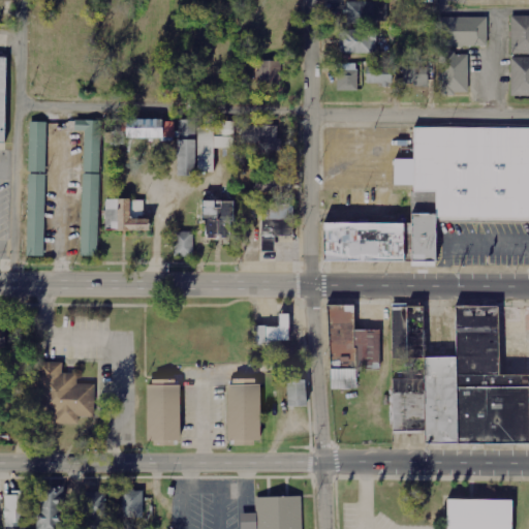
[(386,2),(346,2),(346,23),(387,23),(386,2)]
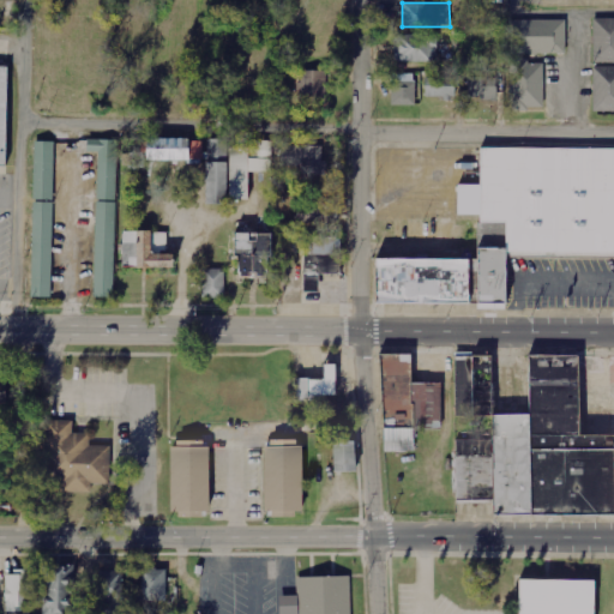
[(613,65),(613,20),(590,20),(590,65),(613,65)]
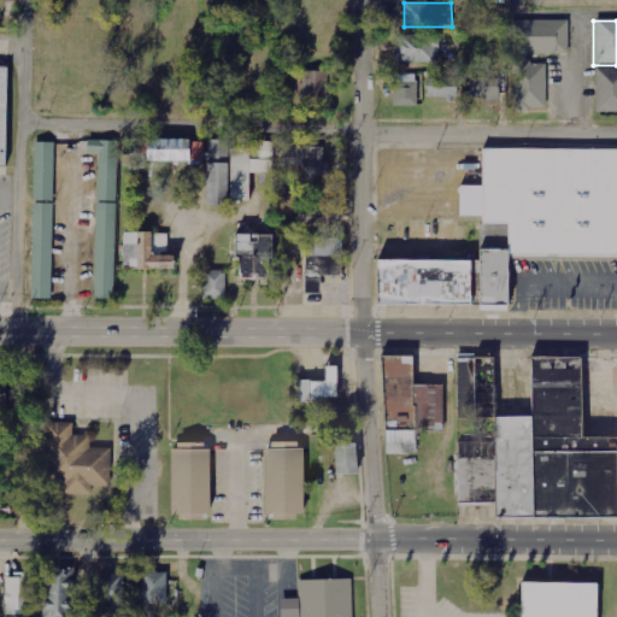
[(565,23),(511,22),(511,56),(565,56),(565,23)]
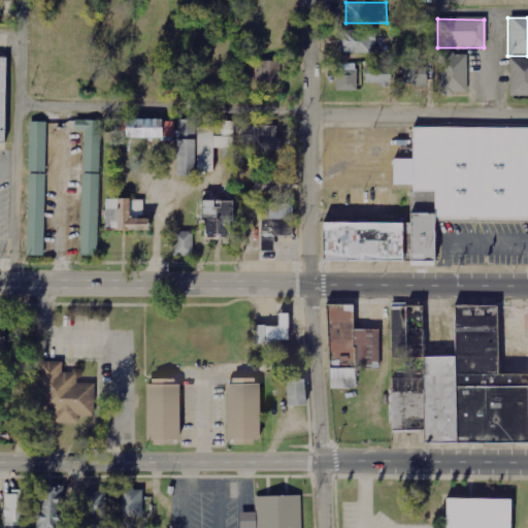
[(339,30),(338,53),(376,54),(376,30),(339,30)]
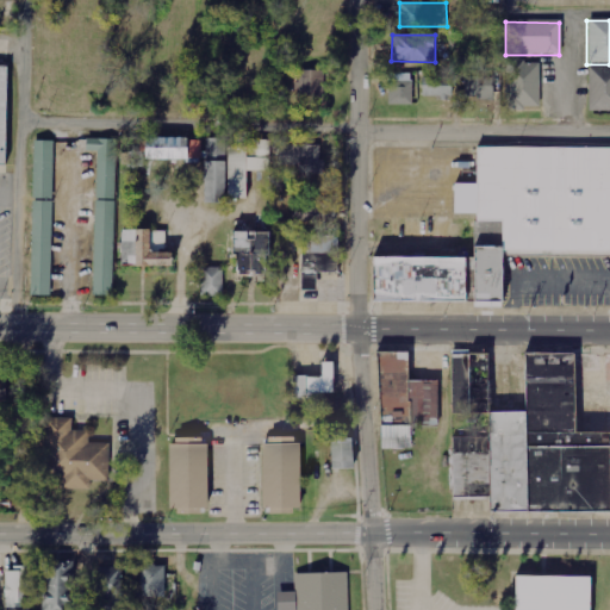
[(537,66),(504,66),(504,112),(537,112),(537,66)]
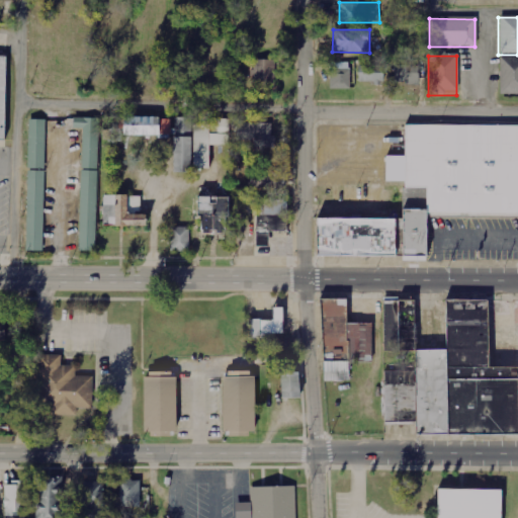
[(517,59),(498,59),(498,96),(517,96),(517,59)]
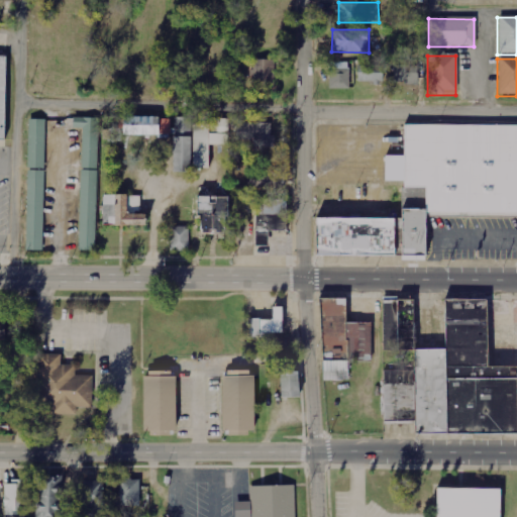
[(275,60),(252,60),(252,86),(275,86),(275,60)]
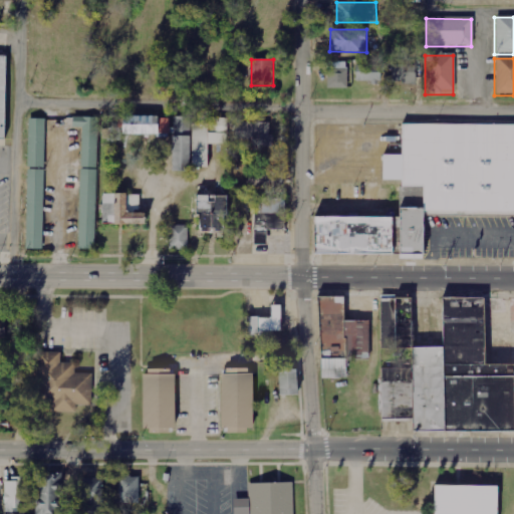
[(328,88),(347,88),(347,61),(328,61),(328,88)]
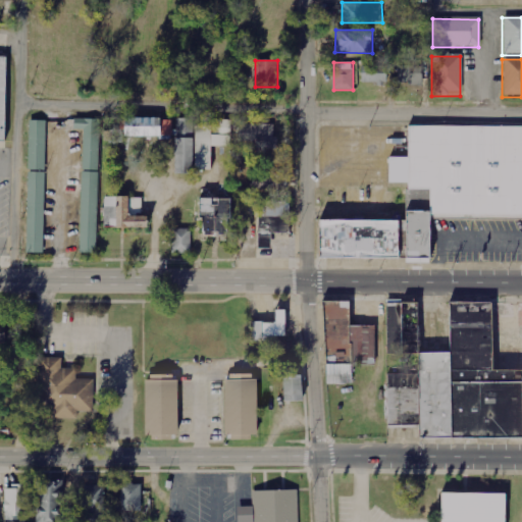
[(361,83),(386,84),(387,65),(362,65),(361,83)]
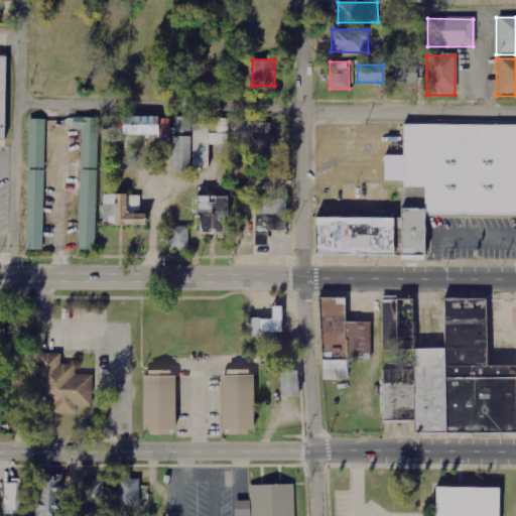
[(393,83),(418,82),(417,65),(393,65),(393,83)]
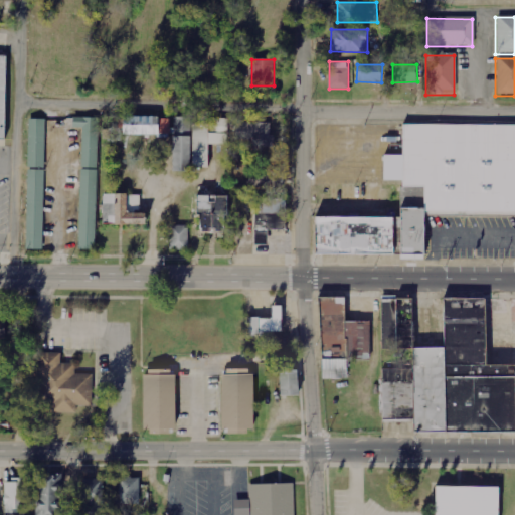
[(93,250),(96,118),(72,117),(72,128),(79,128),(77,250),(93,250)]
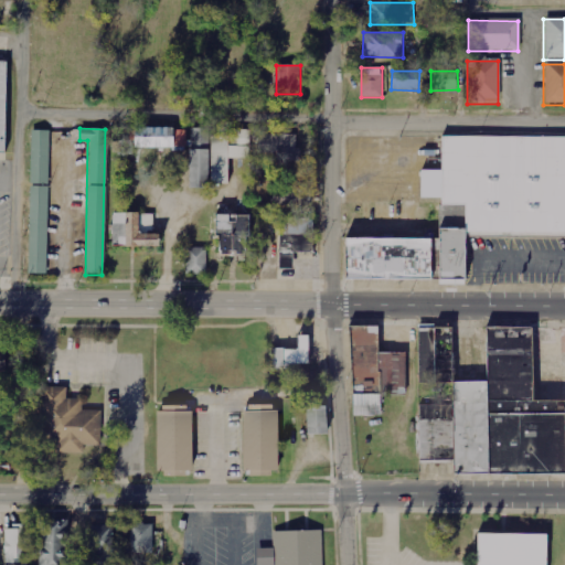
[(134,147),(185,147),(187,129),(134,128),(134,147)]
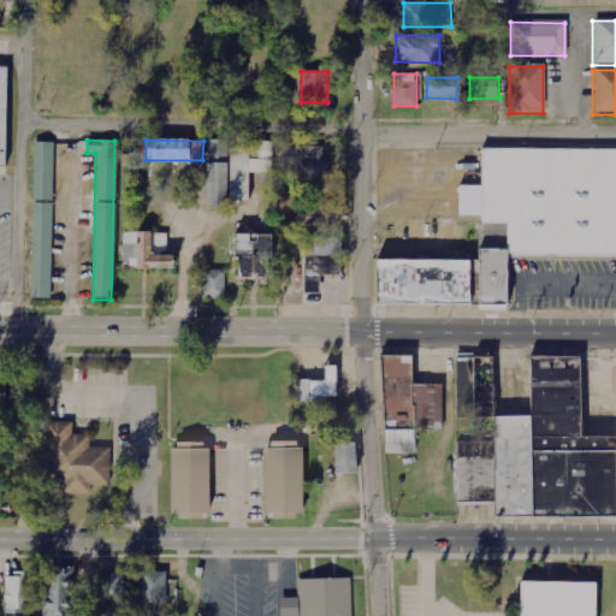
[(205,207),(224,207),(224,203),(247,203),(247,175),(270,175),(270,144),(248,144),(248,149),(226,148),(226,142),(205,141),(205,207)]
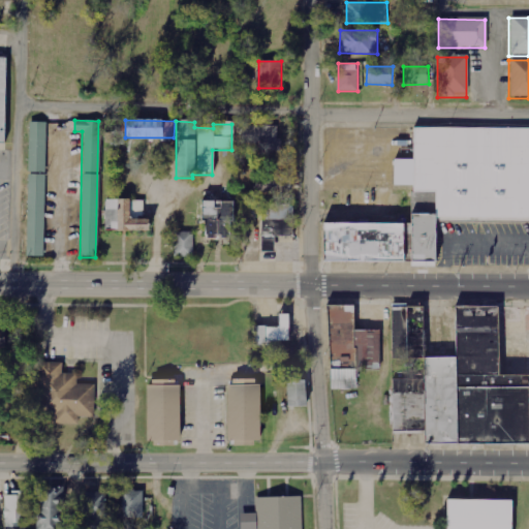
[(42,257),(45,123),(30,122),(26,257),(42,257)]
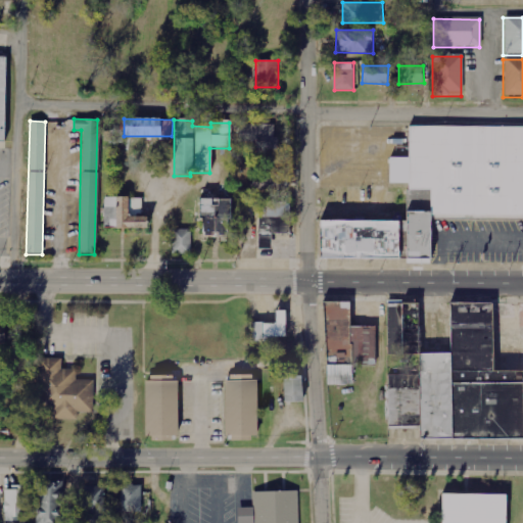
[(522,124),(409,124),(408,256),(431,256),(431,217),(522,217),(522,124)]
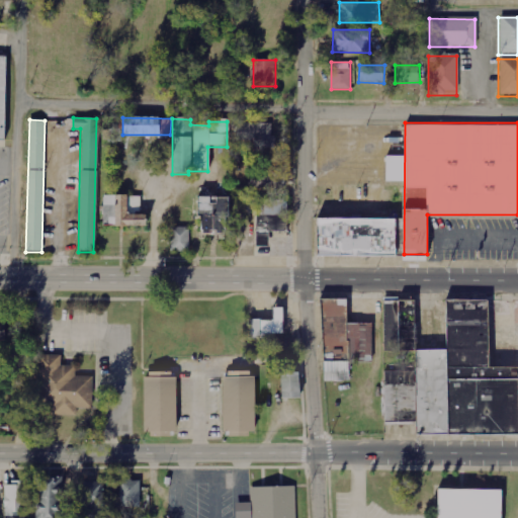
[(272,123),(237,123),(237,145),(275,145),(275,135),(272,135),(272,123)]
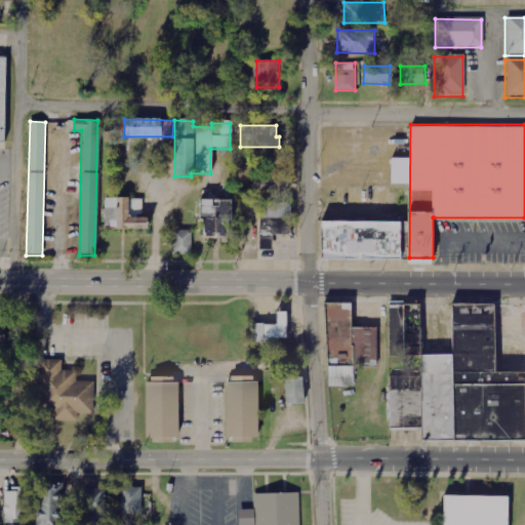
[(287,168),(259,167),(258,190),(287,191),(287,168)]
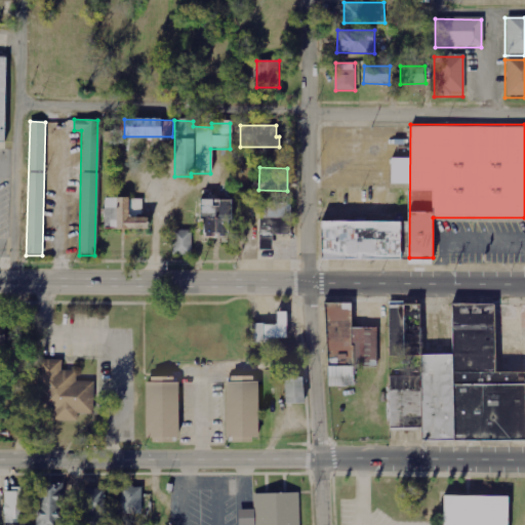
[(106,230),(145,229),(144,198),(105,199),(106,230)]
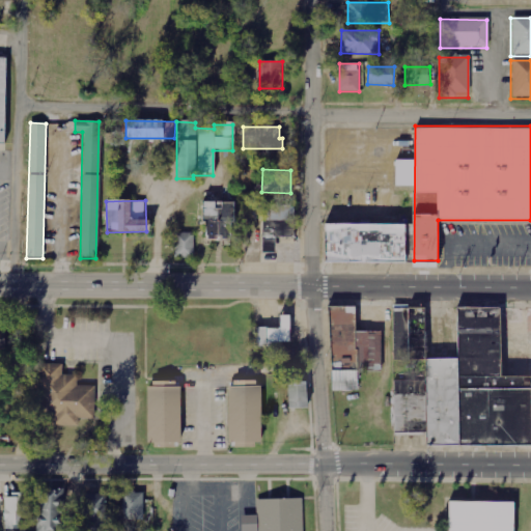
[(236,201),(202,202),(203,239),(232,238),(231,223),(236,223),(236,201)]
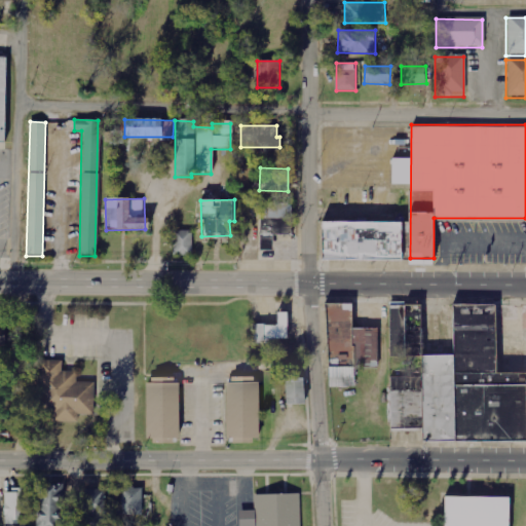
[(292,235),(293,203),(262,203),(261,235),(292,235)]
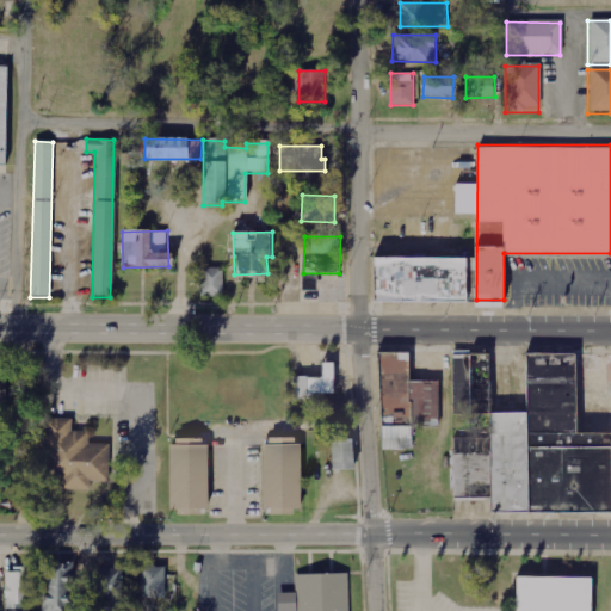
[(372,302),(464,301),(464,271),(471,271),(471,257),(372,259),(372,302)]
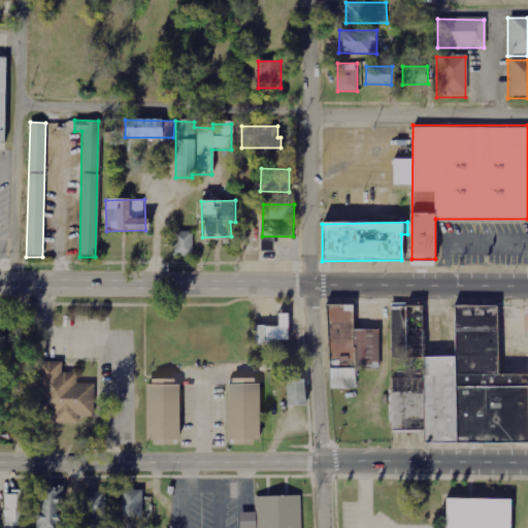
[(193,257),(193,232),(174,231),(173,257),(193,257)]
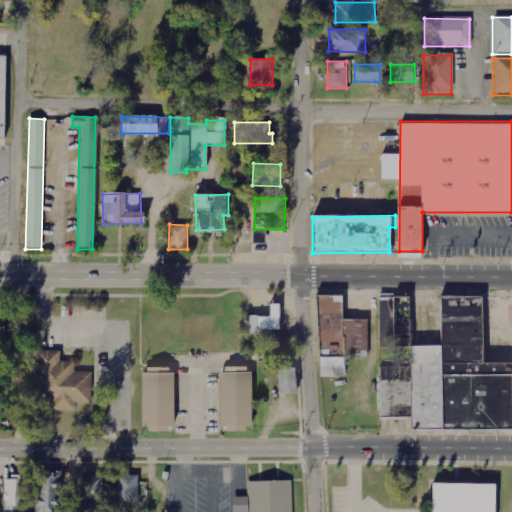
[(317,378),(342,378),(342,357),(366,356),(365,321),(341,321),(341,297),(316,297),(317,378)]
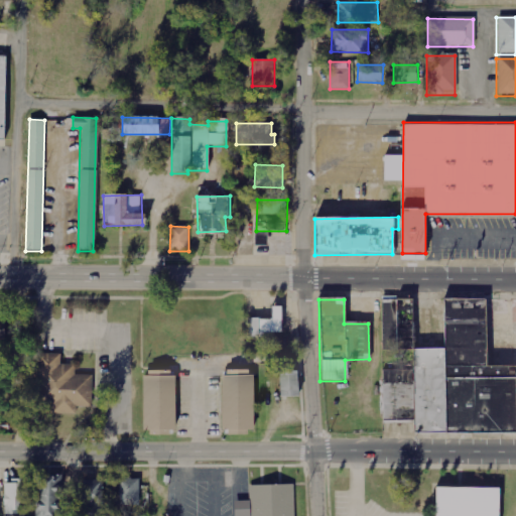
[(413,431),(515,433),(515,356),(489,356),(490,302),(446,301),(445,347),(410,346),(411,300),(378,300),(377,354),(410,355),(410,371),(379,370),(378,418),(410,419),(413,431)]
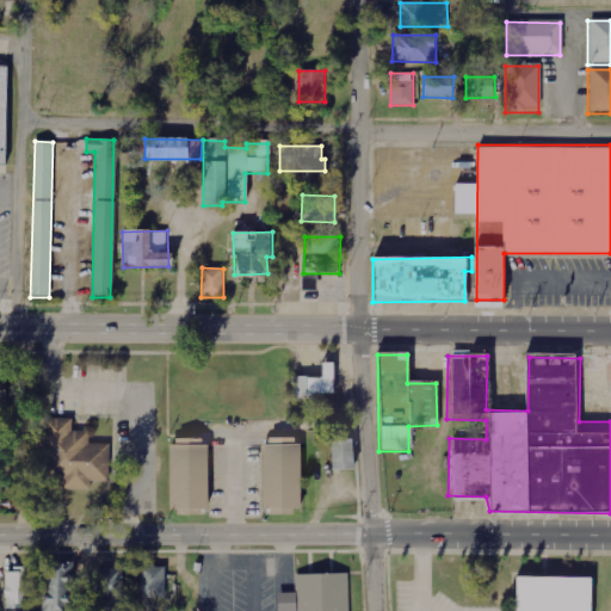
[(295,400),(321,399),(320,394),(334,394),(333,363),(321,363),(321,377),(294,378),(295,400)]
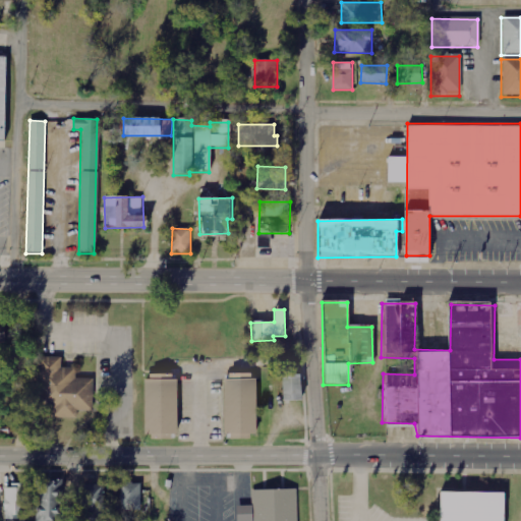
[(58,358),(37,358),(36,407),(50,407),(50,418),(74,419),(74,412),(89,412),(90,380),(72,380),(72,368),(58,368),(58,358)]
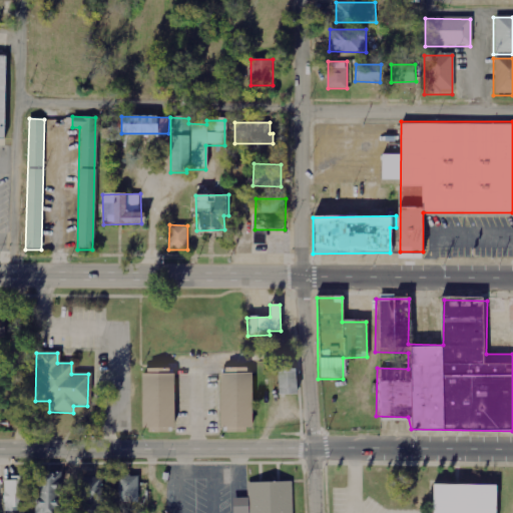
[(251,369),(218,369),(218,431),(251,431),(251,369)]
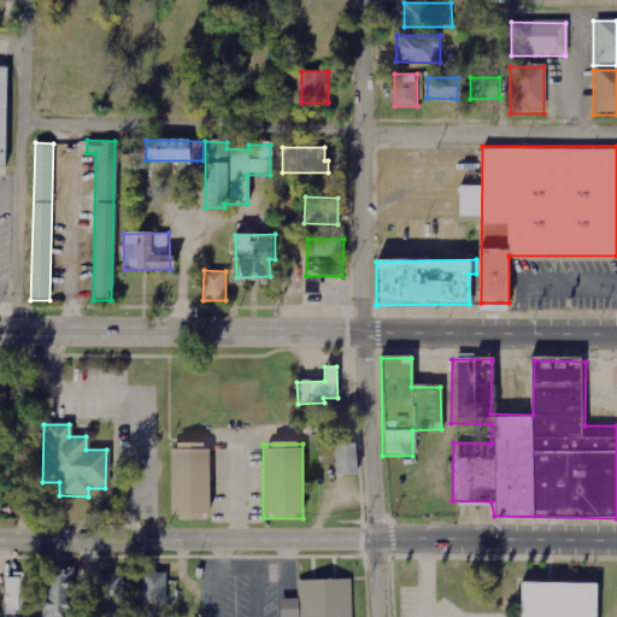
[(358,444),(333,444),(334,475),(359,474),(358,444)]
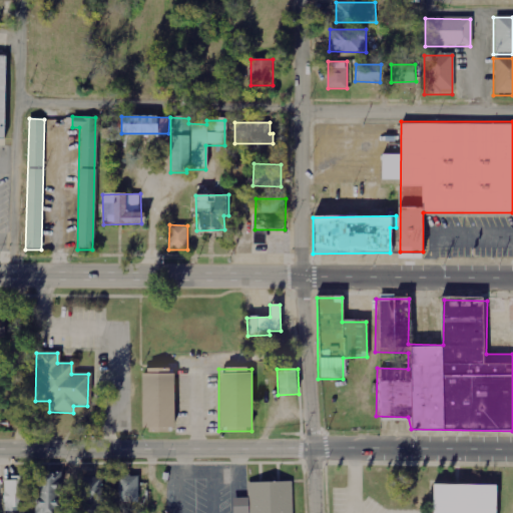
[(173,371),(141,371),(141,433),(173,433),(173,371)]
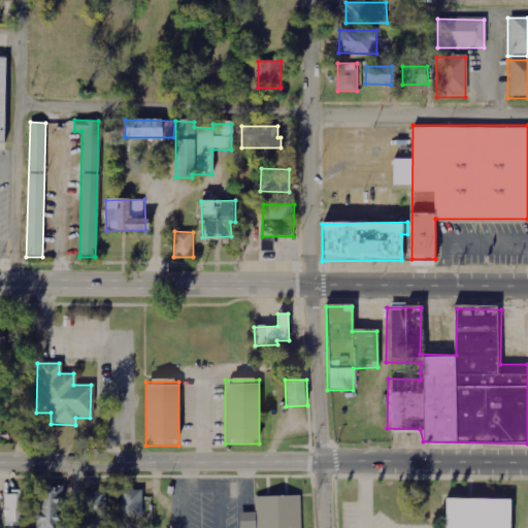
[(50,527),(66,527),(65,486),(35,488),(36,527),(50,527)]
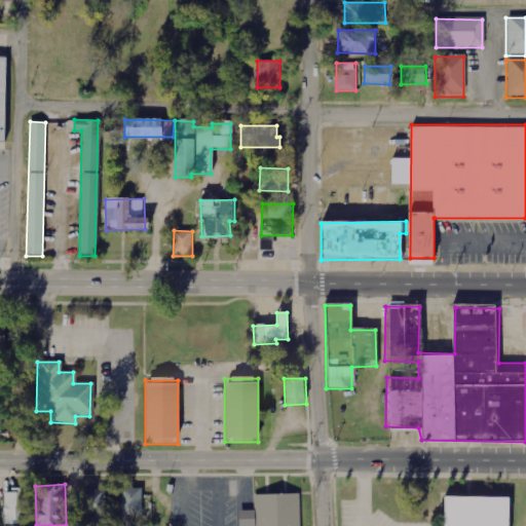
[(142,488),(121,489),(121,516),(142,515),(142,488)]
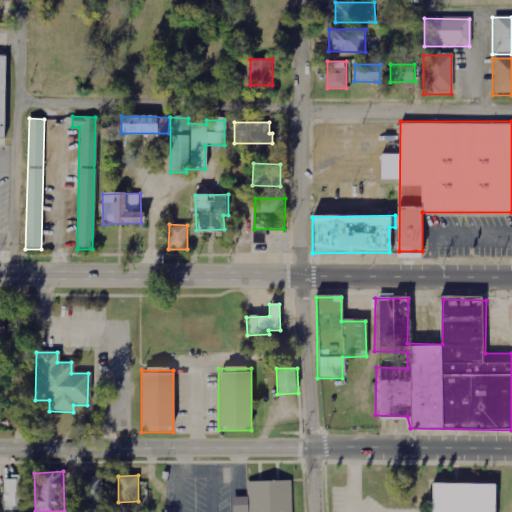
[(103,511),(103,477),(82,476),(82,511),(103,511)]
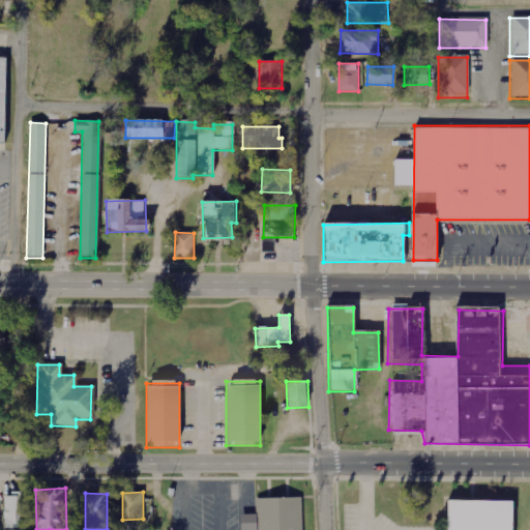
[(4,494),(4,529),(27,529),(27,494),(4,494)]
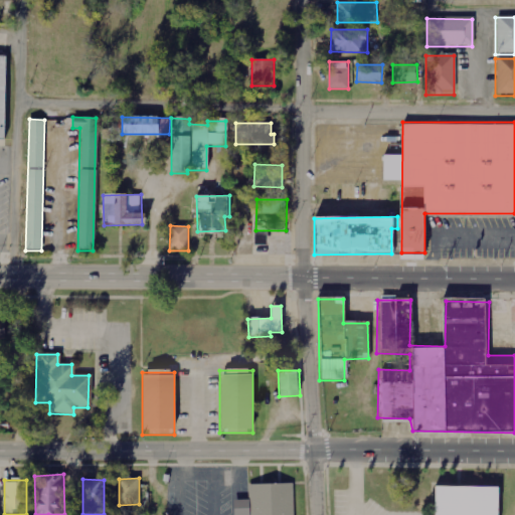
[(232,514),(232,498),(247,497),(246,482),(293,482),(293,514),(232,514)]
